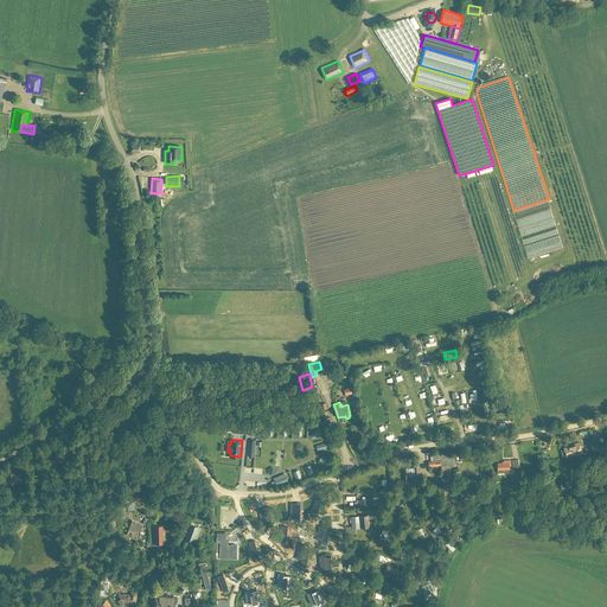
[(579,442),(574,443),(575,445),(564,448),(567,458),(576,454),(576,455),(582,454),(579,442)]
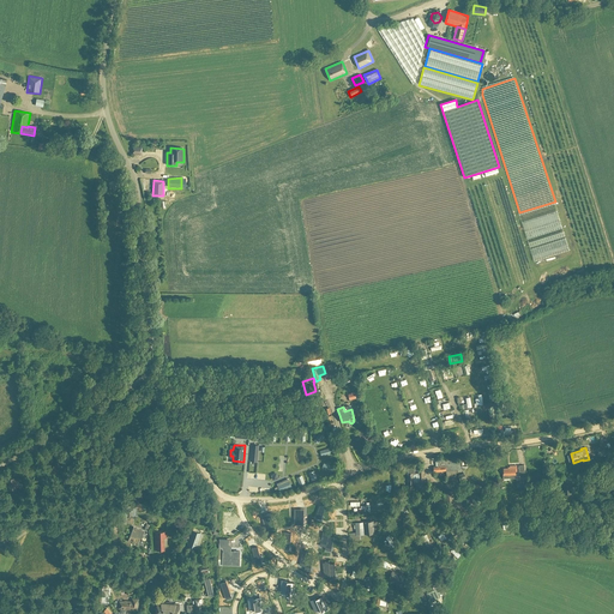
[(457,479),(456,470),(461,469),(459,461),(456,461),(456,459),(437,461),(438,467),(434,467),(434,473),(446,471),(447,480),(457,479)]
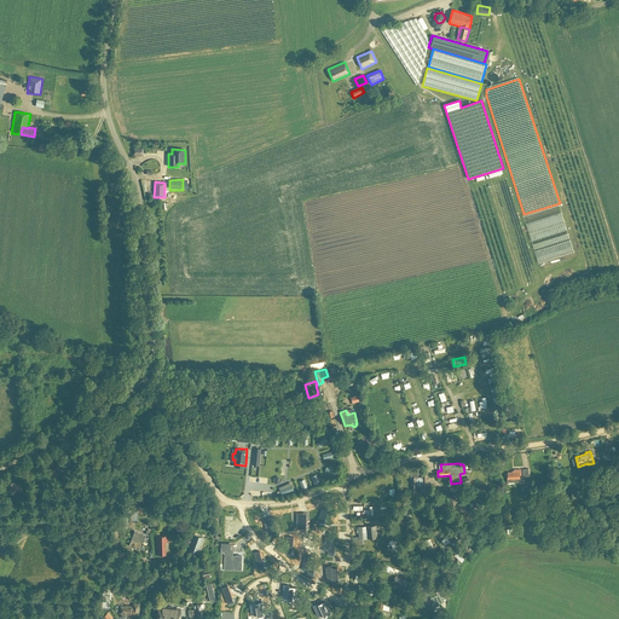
[(48,472),(53,481),(61,479),(57,472),(59,472),(58,468),(48,472)]
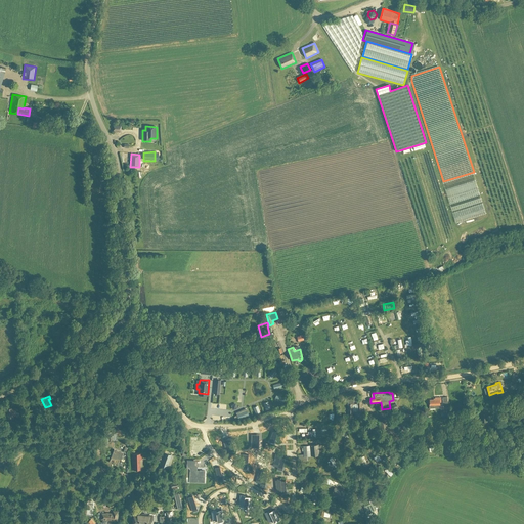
[(439,403),(441,403),(440,397),(435,398),(435,400),(430,400),(430,403),(429,403),(430,408),(440,407),(439,403)]
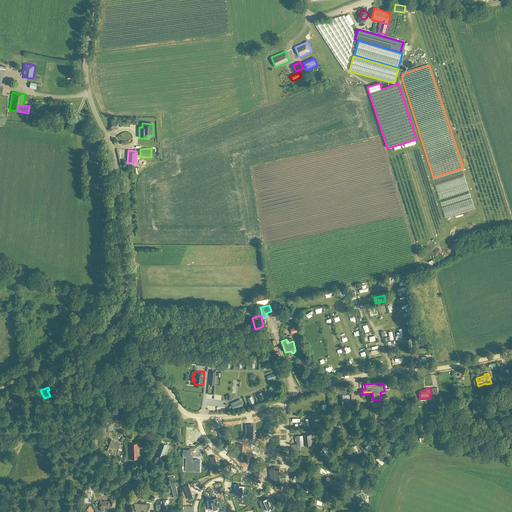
[(354,391),(349,391),(349,395),(346,395),(346,391),(340,391),(340,408),(345,408),(345,402),(354,402),(354,391)]
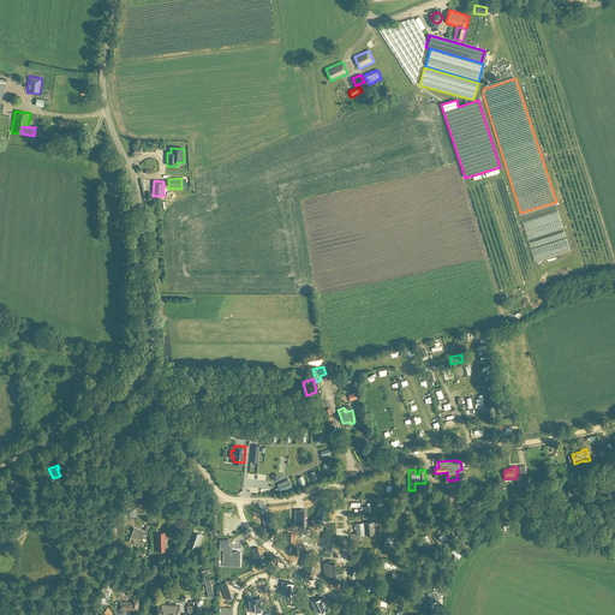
[(7,481),(9,491),(16,491),(16,489),(22,488),(21,479),(7,481)]
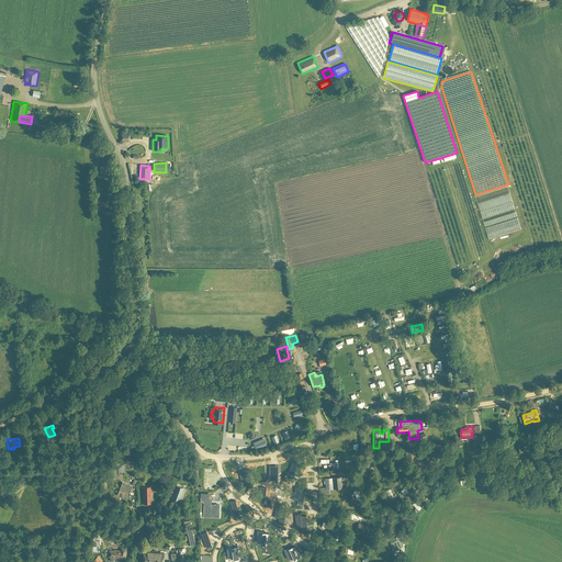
[(265,440),(254,445),(257,450),(267,446),(265,440)]
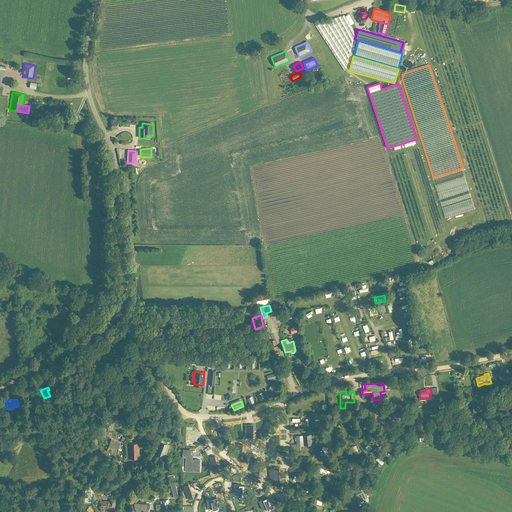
[(269,431),(273,420),(268,418),(264,429),(269,431)]
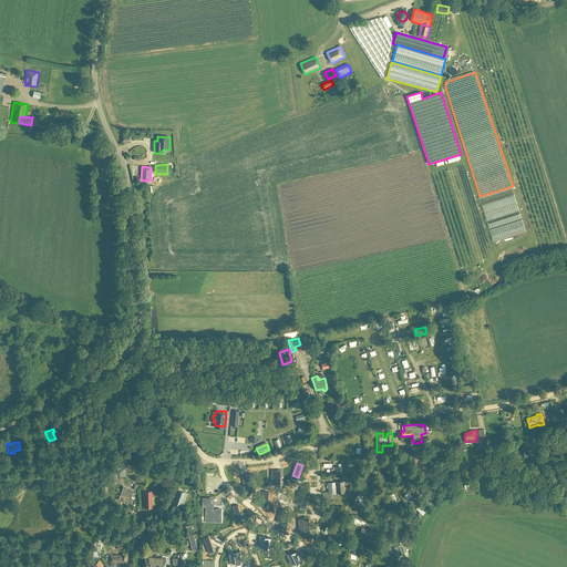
[(251,490),(247,475),(241,476),(246,491),(251,490)]
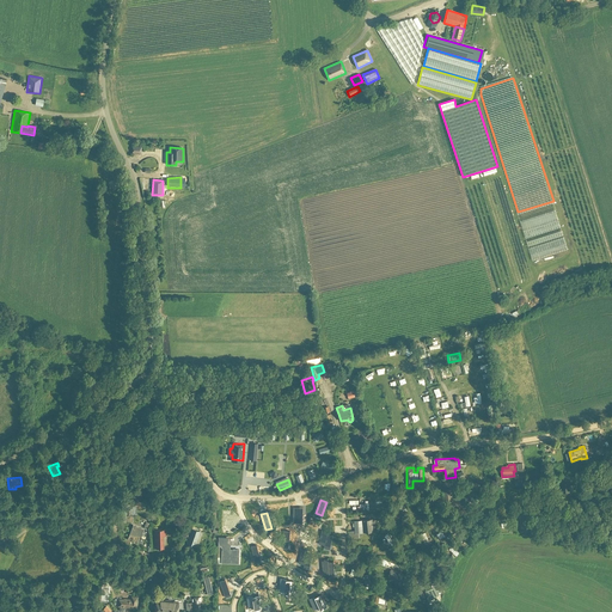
[(374,526),(374,519),(362,520),(363,533),(373,532),(372,527),(374,526)]
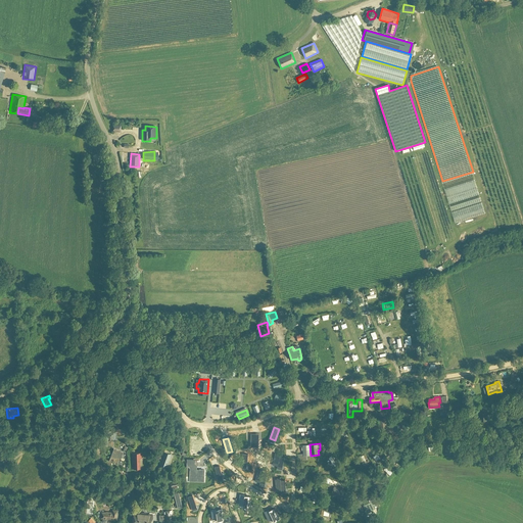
[(123,453),(120,452),(120,450),(113,448),(109,461),(112,462),(112,461),(116,462),(115,463),(117,463),(119,460),(120,461),(120,459),(122,456),(123,453)]
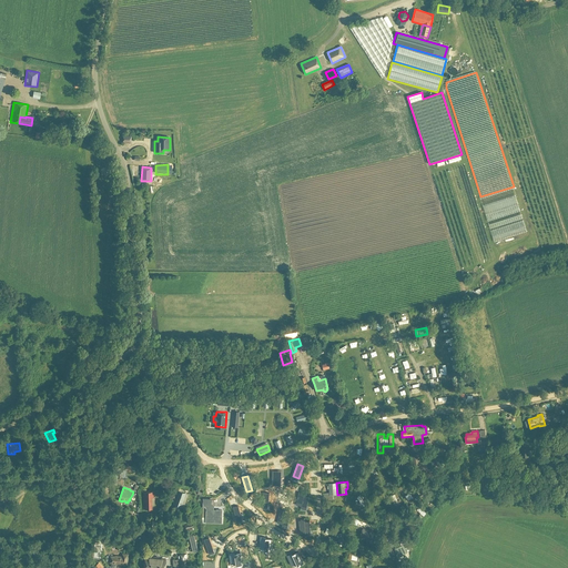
[(173,505),(181,508),(185,493),(182,492),(182,489),(179,488),(178,490),(175,496),(176,497),(173,505)]
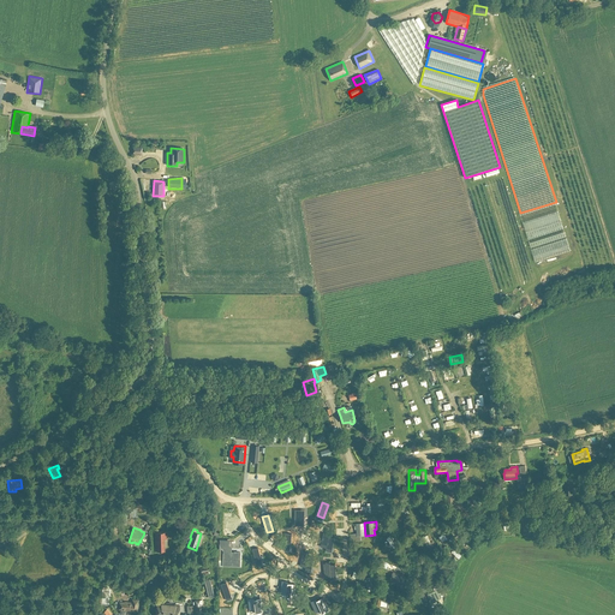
[(155,532),(155,551),(163,550),(163,538),(166,538),(166,532),(155,532)]
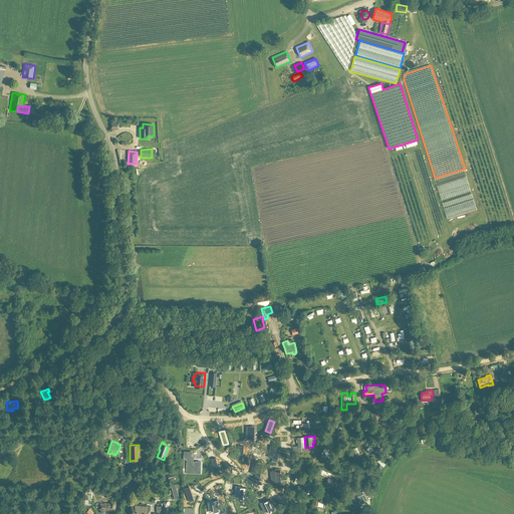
[(275,449),(275,446),(270,445),(268,455),(273,456),(273,458),(277,459),(279,450),(275,449)]
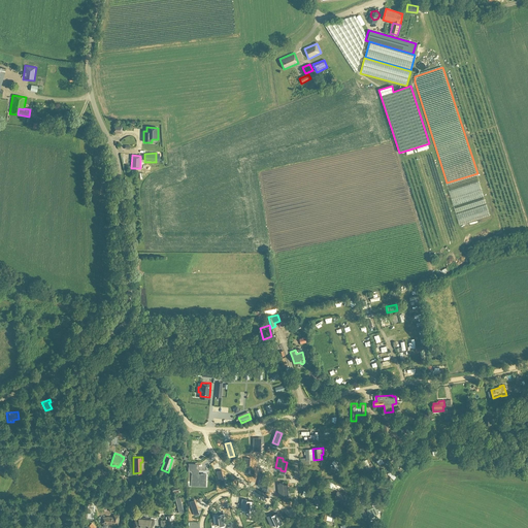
[(192,470),(191,485),(205,486),(206,474),(198,473),(198,471),(192,470)]
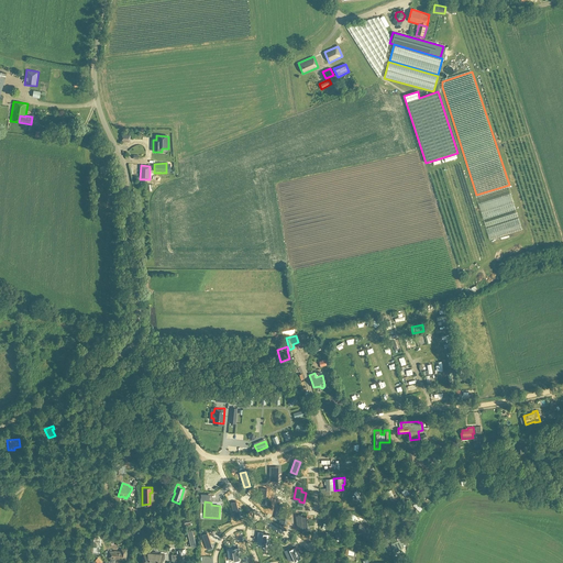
[(360,523),(357,530),(359,531),(357,532),(367,536),(366,539),(370,540),(373,531),(371,530),(372,528),(370,527),(371,525),(366,522),(366,526),(360,523)]
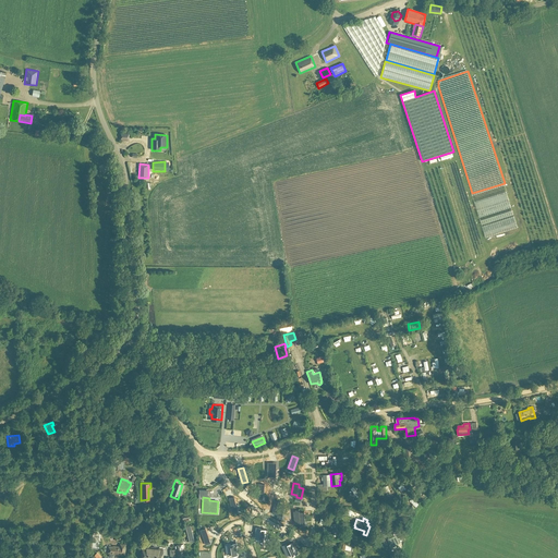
[(261,537),(259,542),(265,543),(267,530),(262,529),(262,528),(256,526),(255,537),(261,537)]
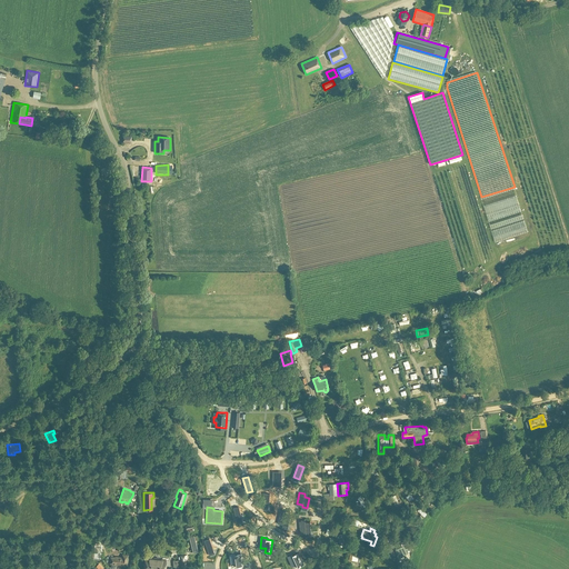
[(213,551),(209,539),(203,540),(209,552),(213,551)]
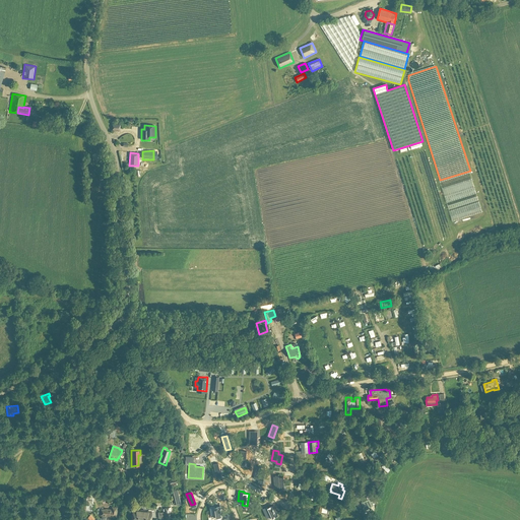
[(373,506),(369,500),(365,502),(361,503),(365,510),(373,506)]
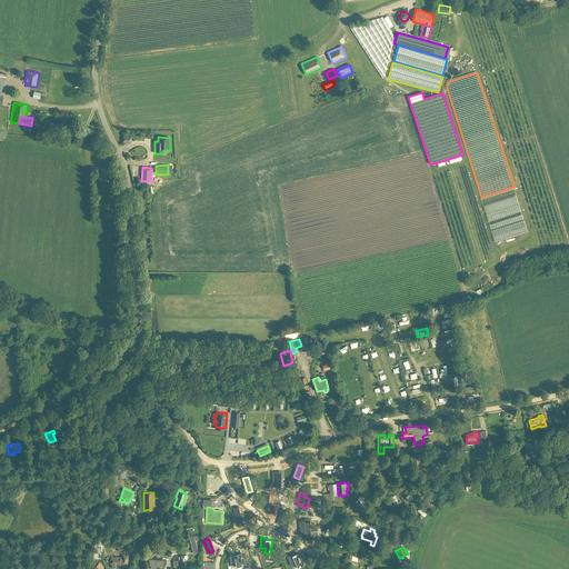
[(237,563),(237,568),(242,567),(241,553),(236,555),(236,553),(229,553),(231,565),(237,563)]
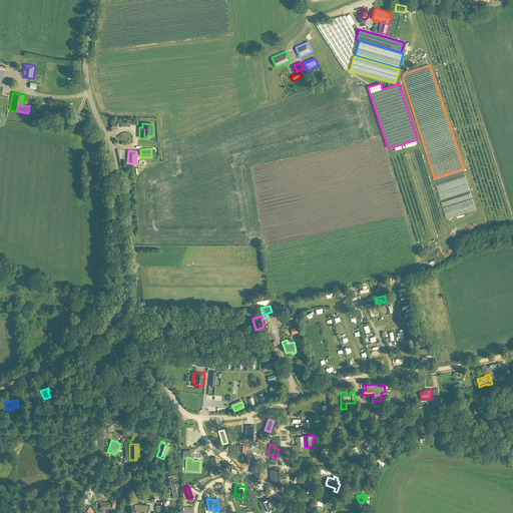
[(270,511),(274,509),(269,499),(265,501),(264,500),(260,502),(264,510),(268,508),(270,511)]
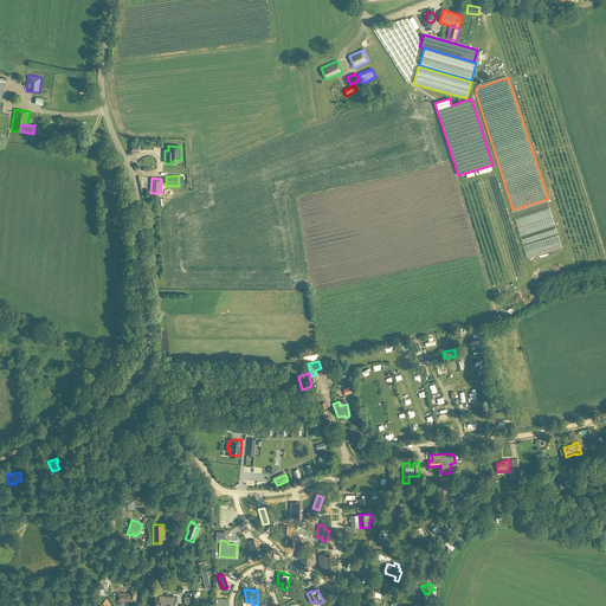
[(130,591),(130,594),(128,594),(128,593),(123,593),(123,594),(116,593),(116,600),(120,600),(120,601),(118,603),(118,605),(122,605),(123,605),(124,604),(124,603),(123,603),(123,600),(135,601),(136,591),(130,591)]
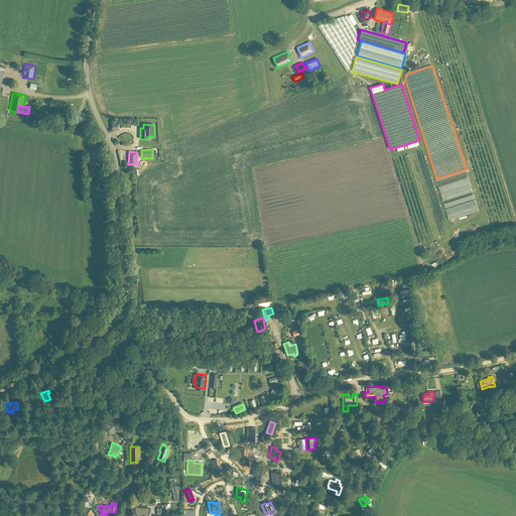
[(162,509),(157,509),(157,514),(168,513),(168,508),(169,508),(169,504),(162,504),(162,509)]
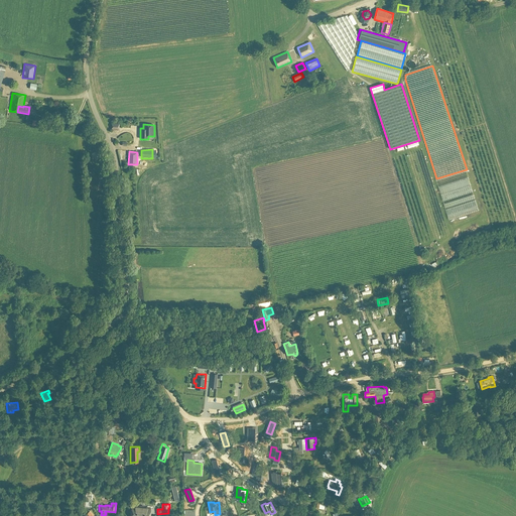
[(132,506),(130,515),(148,515),(150,508),(132,506)]
